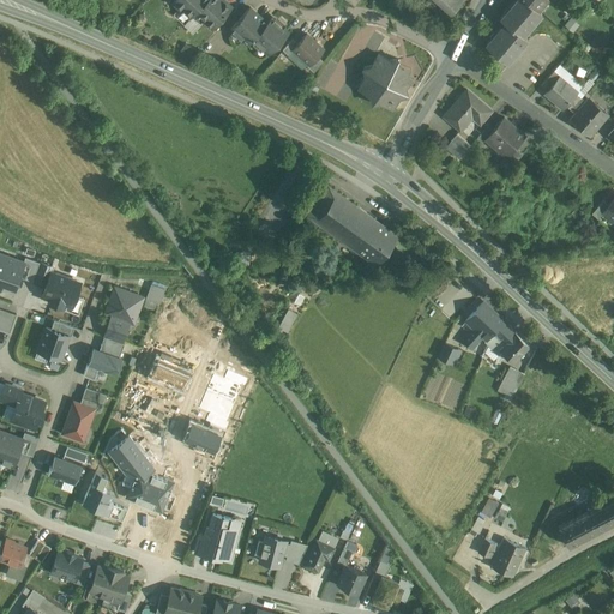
[(174,0),(173,2),(191,18),(196,12),(194,12),(205,0),(174,0)]
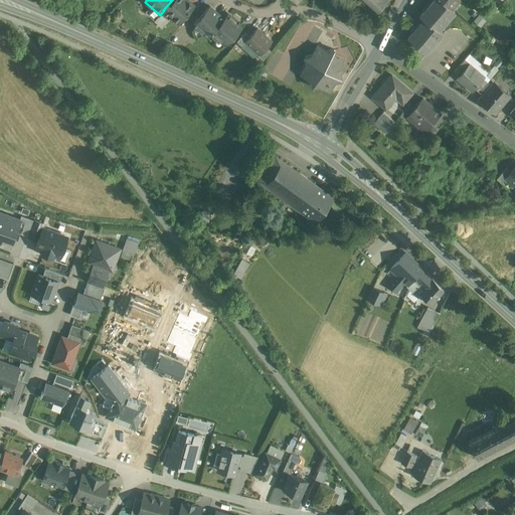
[(188,0),(172,0),(163,10),(164,10),(177,23),(194,5),(188,0)]
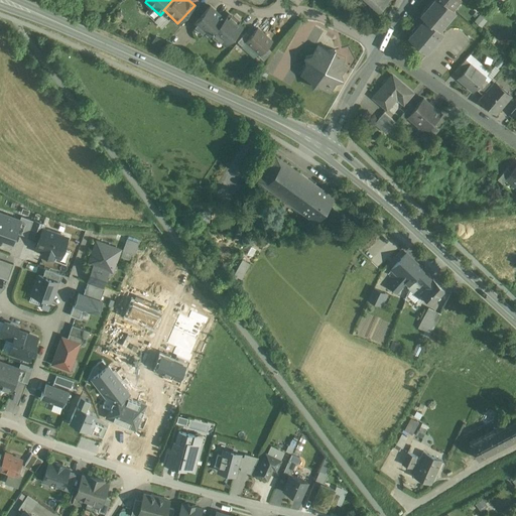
[(388,0),(366,0),(379,11),(388,0)]
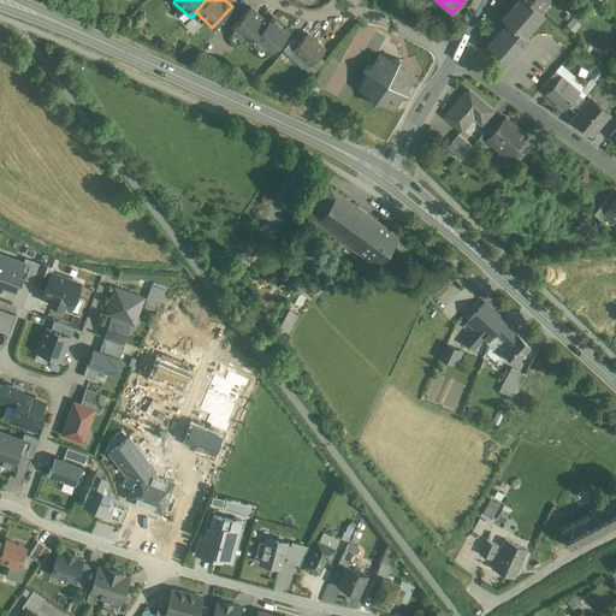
[(528,0),(517,0),(502,18),(507,22),(487,45),(509,63),(528,39),(525,35),(543,13),(539,10),(528,0)]
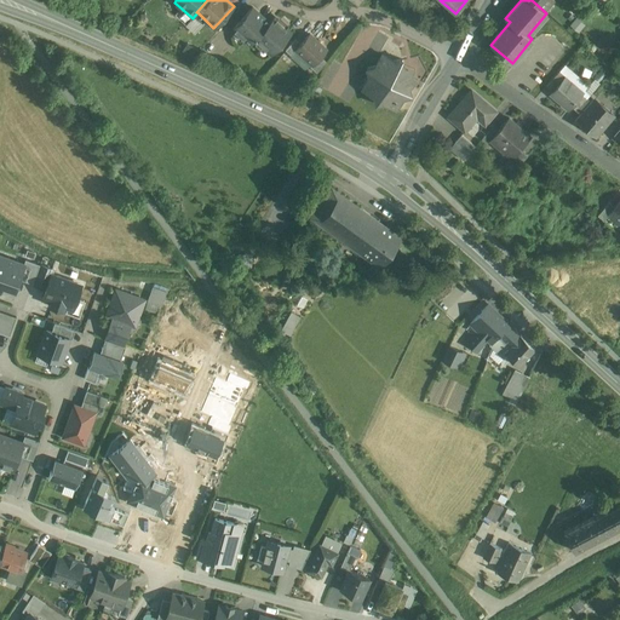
[(269,22),(252,7),(233,29),(250,44),(254,39),(271,55),(291,33),(274,17),(269,22)]
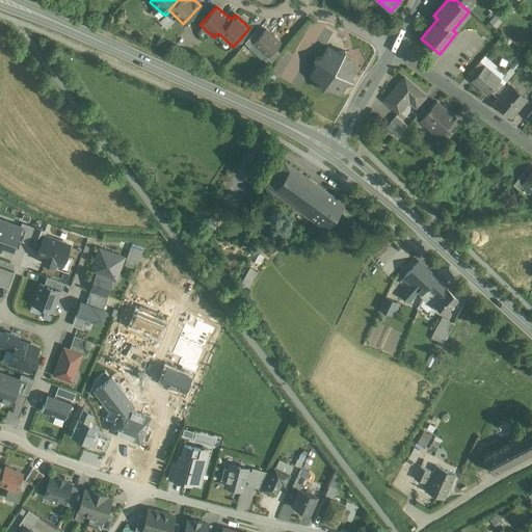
[(281,42),(266,29),(258,37),(254,43),(267,55),(268,56),(275,48),(281,42)]
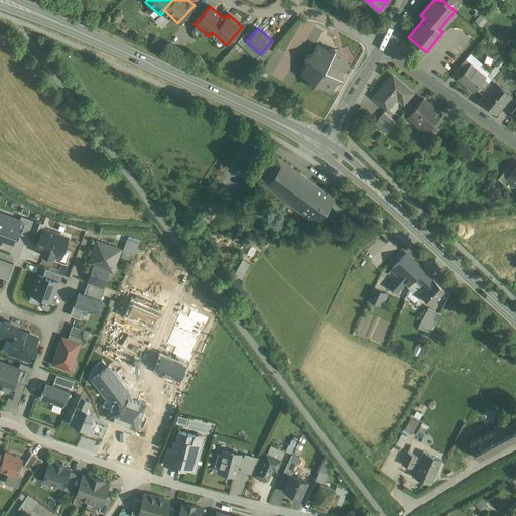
[(245,32),(237,41),(242,46),(246,41),(250,36),(245,32)]
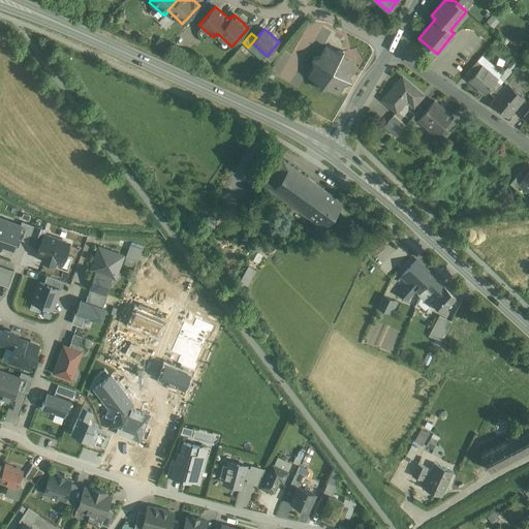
[(336,53),(325,47),(320,57),(313,58),(314,65),(309,75),(318,82),(320,89),(328,87),(338,93),(344,83),(351,81),(349,73),(351,69),(349,60),(345,58),(343,51),(336,53)]
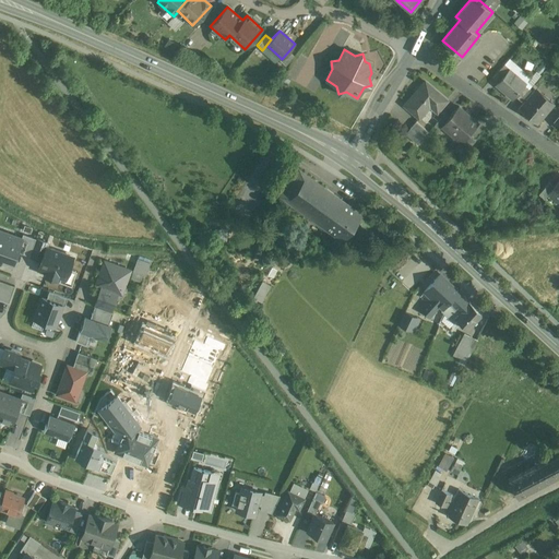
[(289,50),(282,59),(281,58),(280,60),(286,66),(295,56),(289,50)]
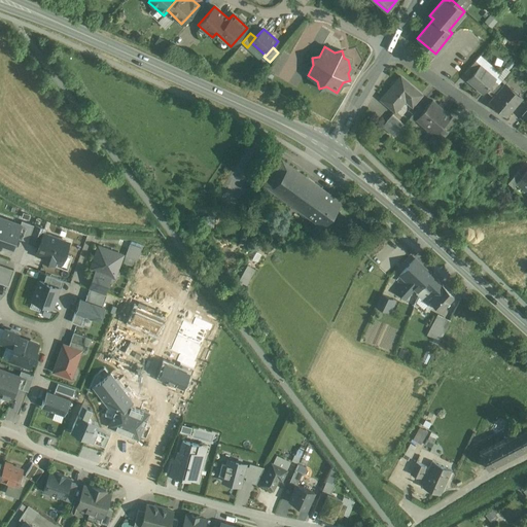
[(472,64),(464,73),(469,78),(478,68),(472,64)]
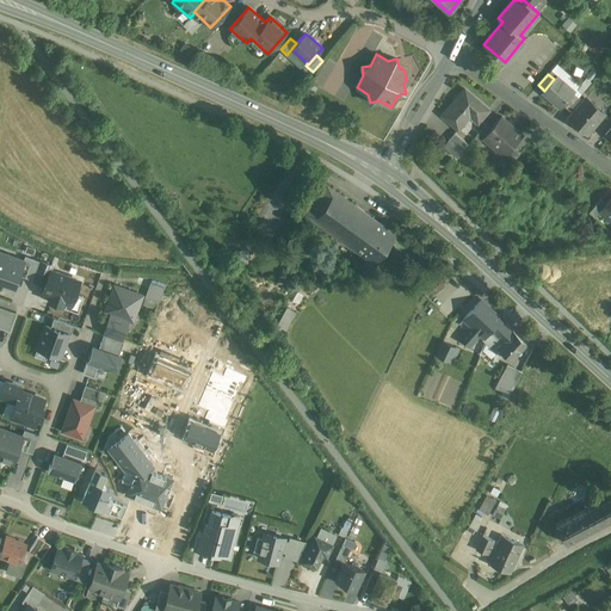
[(574,91),(557,75),(554,79),(544,91),(542,93),(560,107),(574,91)]
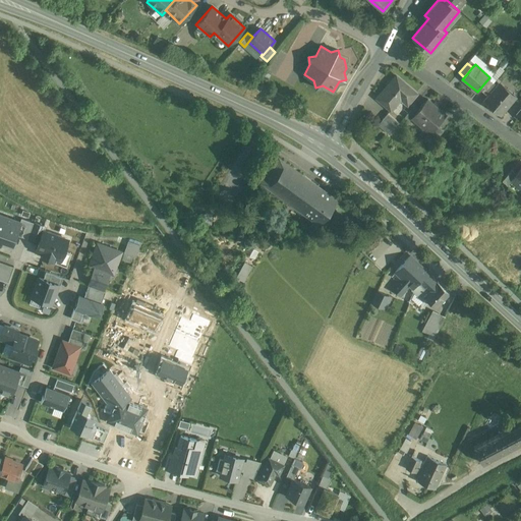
[(416,93),(397,75),(377,99),(390,110),(401,97),(407,102),(406,104),(407,104),(416,93)]
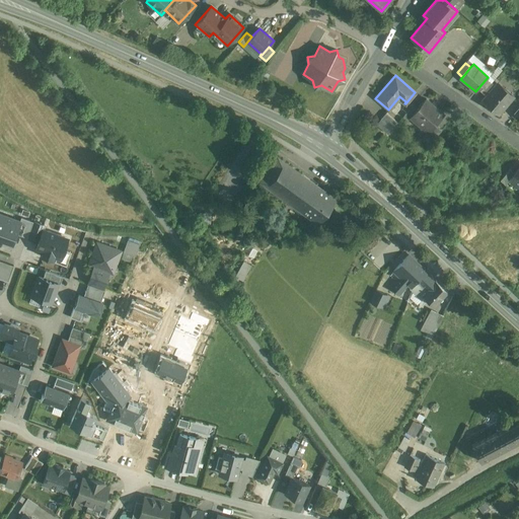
[(492,81),(483,92),(487,96),(497,85),(492,81)]
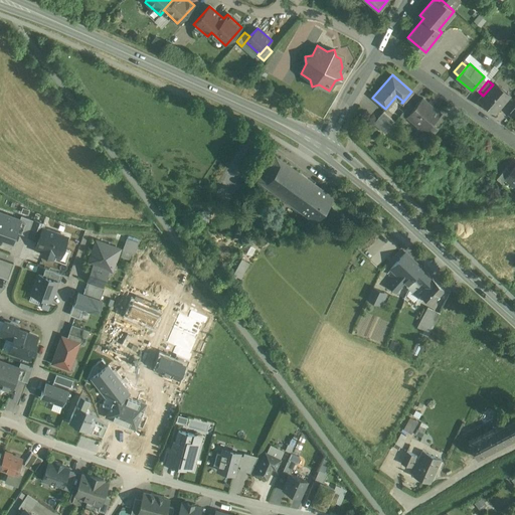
[(508,97),(493,83),(483,96),(481,98),(495,111),(508,97)]
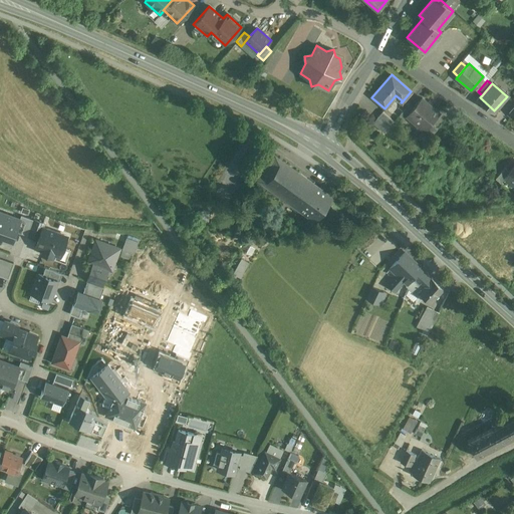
[(414,107),(407,115),(407,116),(424,131),(440,112),(422,97),(414,107)]
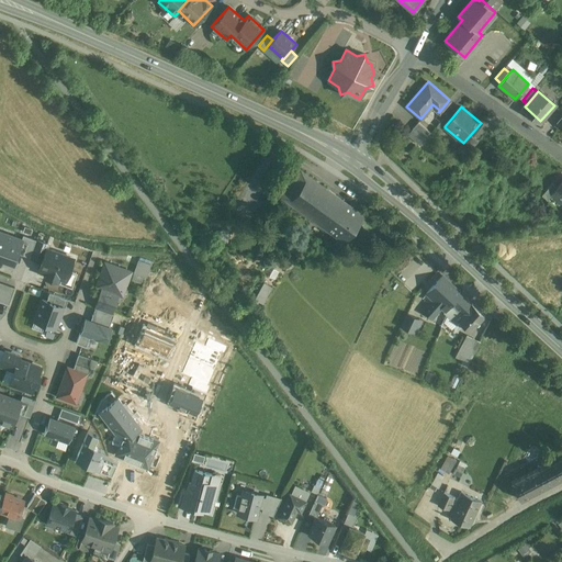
[(447,114),(437,125),(442,130),(445,127),(445,126),(452,117),(447,114)]
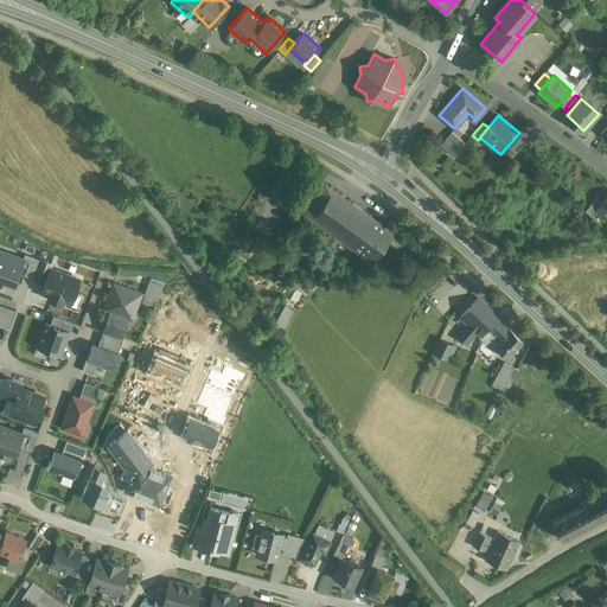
[(465,144),(452,132),(445,139),(446,139),(459,151),(465,144)]
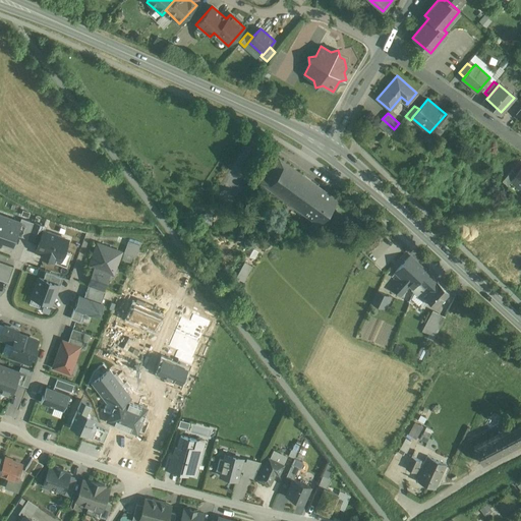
[(394,129),(383,119),(378,124),(389,134),(394,129)]
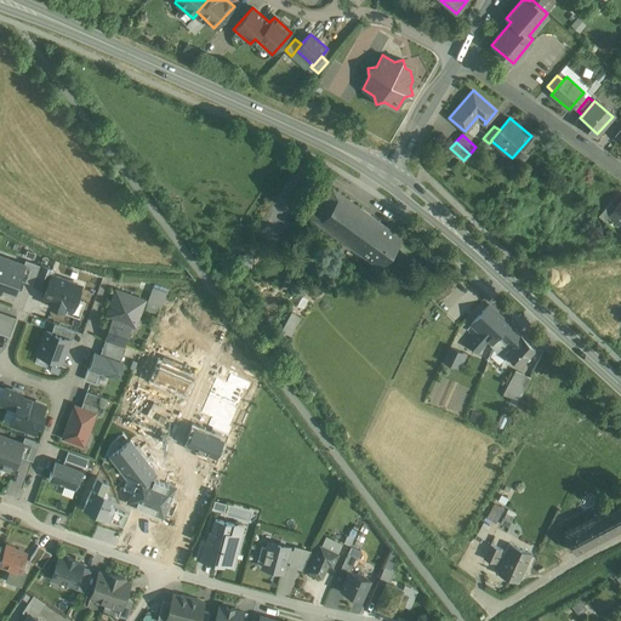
[(523,151),(512,161),(518,167),(529,155),(523,151)]
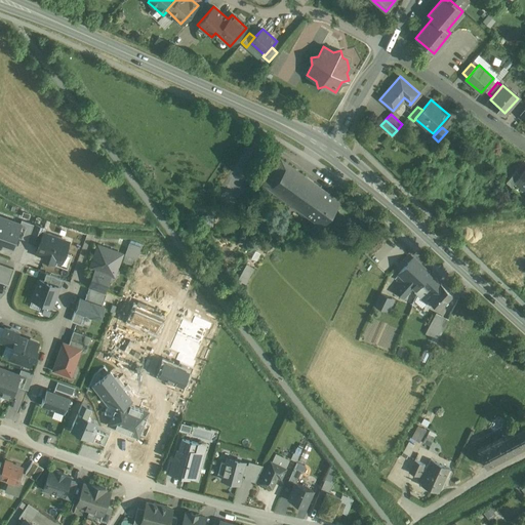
[(319,186),(279,158),(261,182),(301,210),(319,186)]
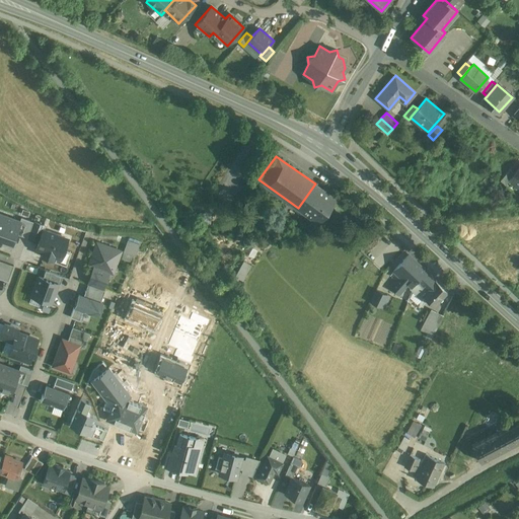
[(518,167),(514,173),(510,178),(510,179),(518,187),(518,167)]
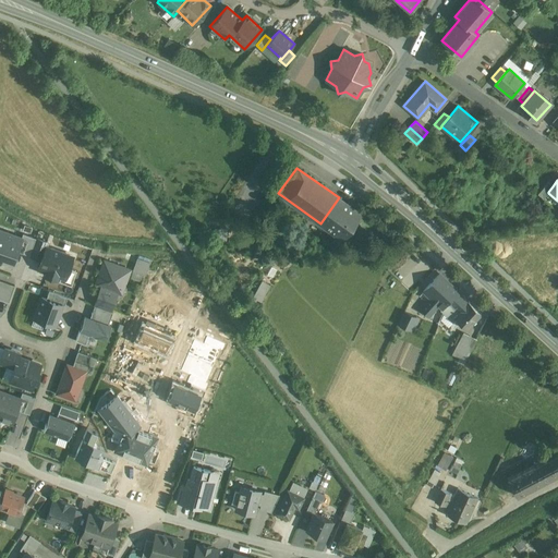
[(548,182),(537,194),(543,198),(548,193),(548,192),(553,186),(548,182)]
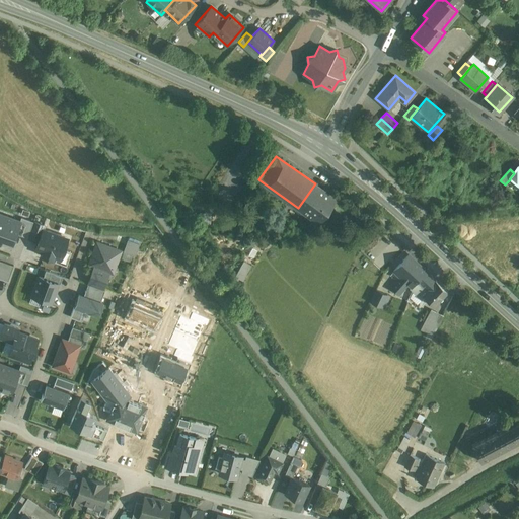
[(315,183),(298,208),(318,222),(336,199),(315,183)]
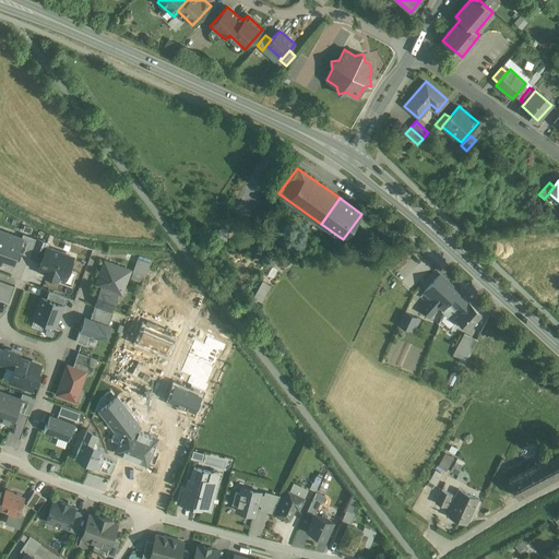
[(0,229),(0,262),(2,257),(14,260),(18,251),(22,238),(0,229)]
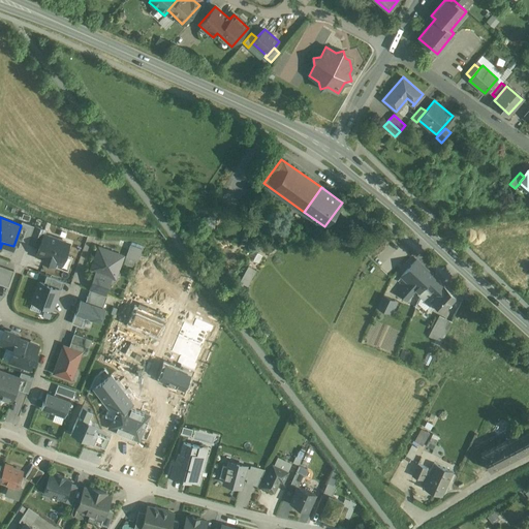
[(34,225),(22,221),(21,225),(17,238),(28,242),(34,225)]
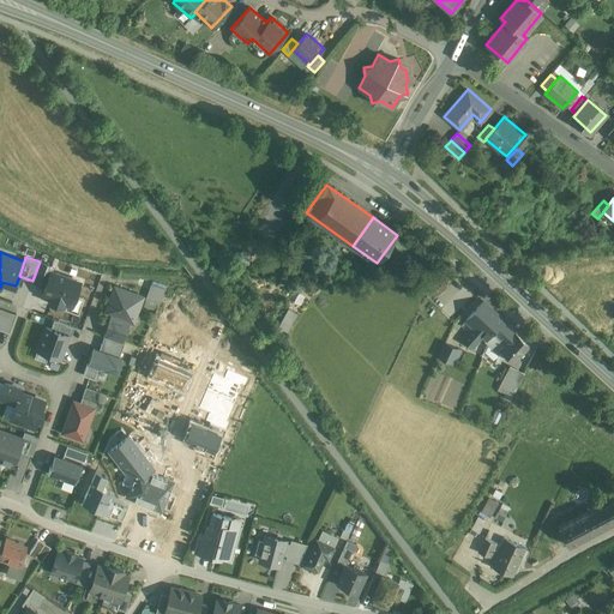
[(40,262),(32,281),(46,286),(50,271),(52,271),(53,266),(40,262)]
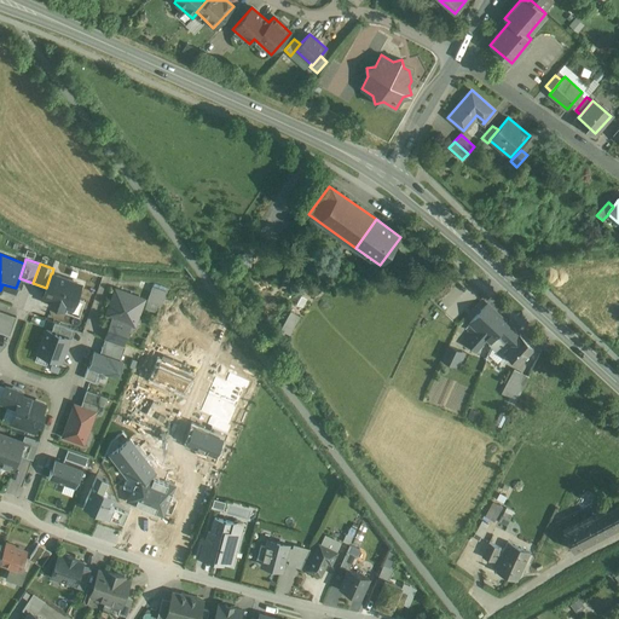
[(46,288),(42,298),(52,301),(51,305),(62,308),(63,305),(73,308),(81,284),(52,273),(51,273),(46,288)]
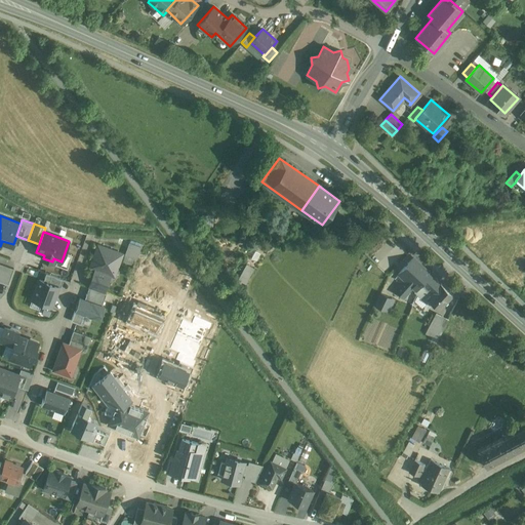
[(123,257),(134,261),(140,245),(129,241),(123,257)]
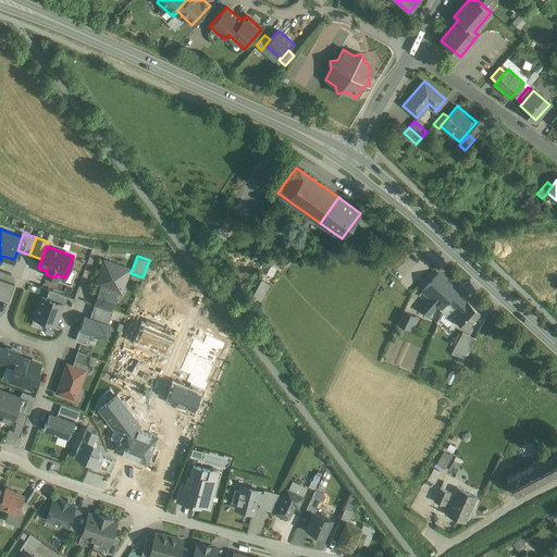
[(130,269),(104,260),(98,277),(102,286),(100,293),(112,297),(114,291),(121,293),(130,269)]
